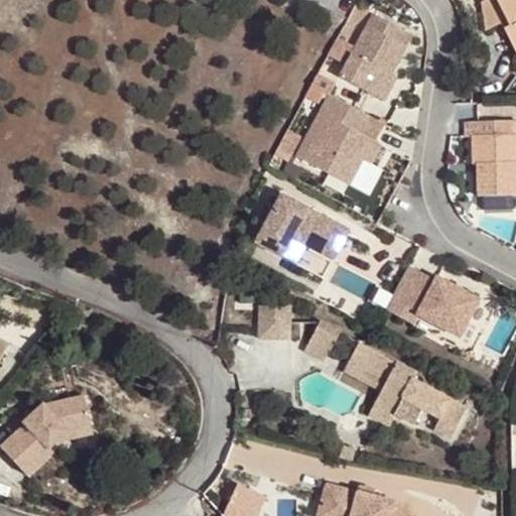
[(484,30),(502,21),(515,46),(515,0),(485,0),(482,2),(484,30)]
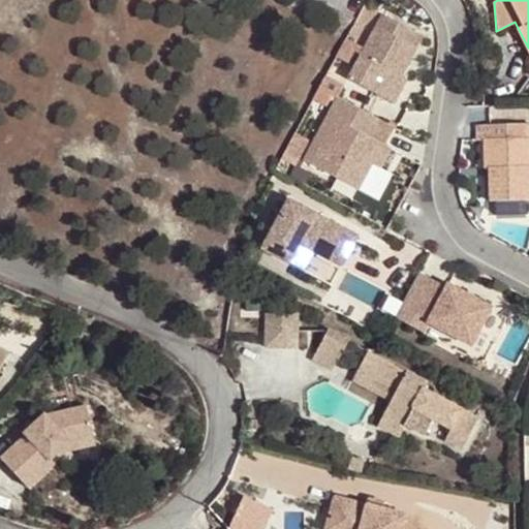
[(347,79),(385,99),(399,75),(401,76),(416,48),(412,44),(407,42),(413,31),(382,13),(347,79)]
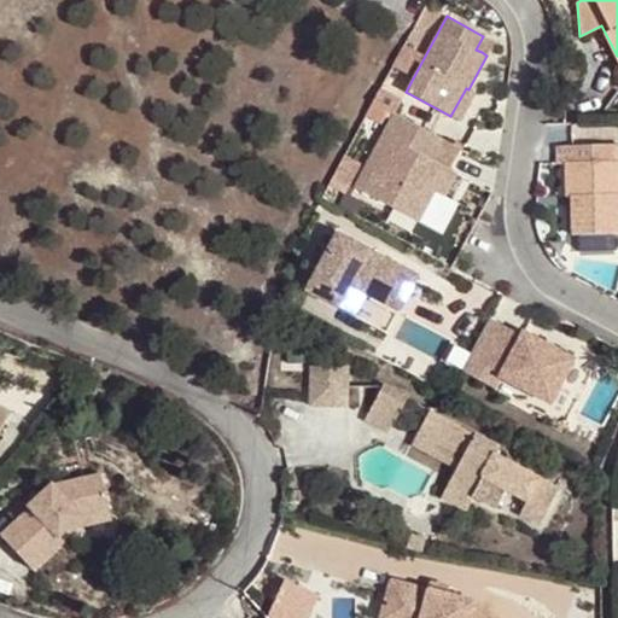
[(415,24),(406,41),(415,46),(424,29),(415,24)]
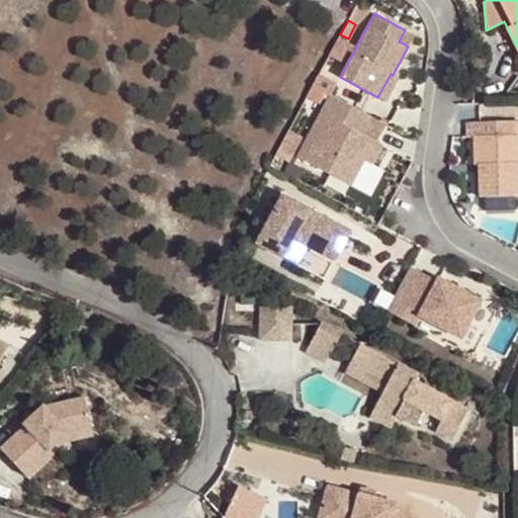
[(410,32),(405,30),(399,41),(404,44),(410,32)]
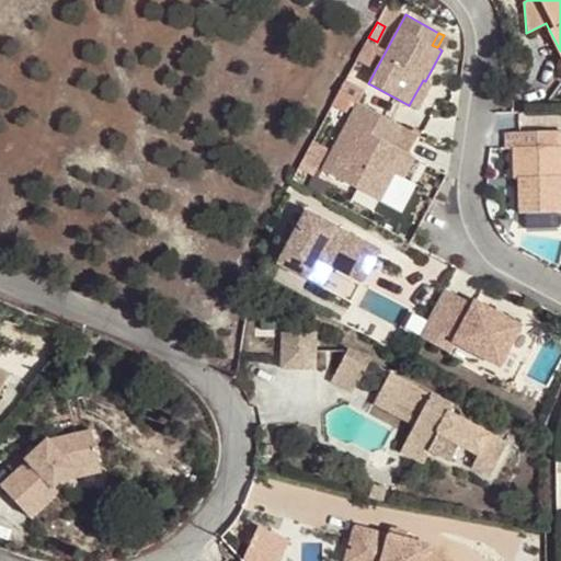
[(425,81),(423,80),(409,105),(416,109),(431,84),(425,81)]
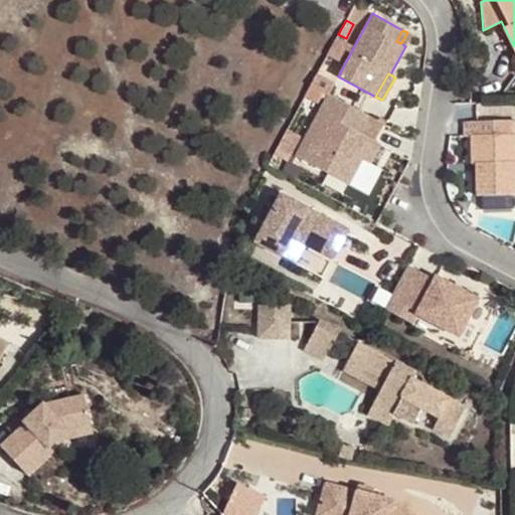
[(332,87),(315,77),(311,86),(328,95),(332,87)]
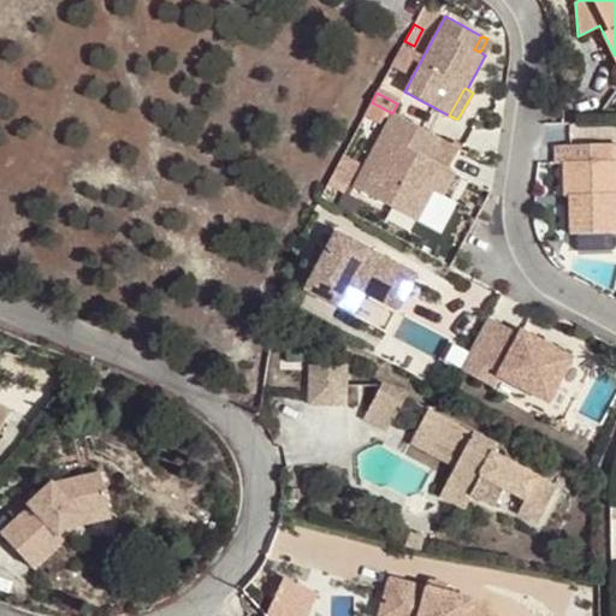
[(444,140),(392,113),(354,187),(415,219),(426,199),(437,205),(454,172),(433,161),(444,140)]
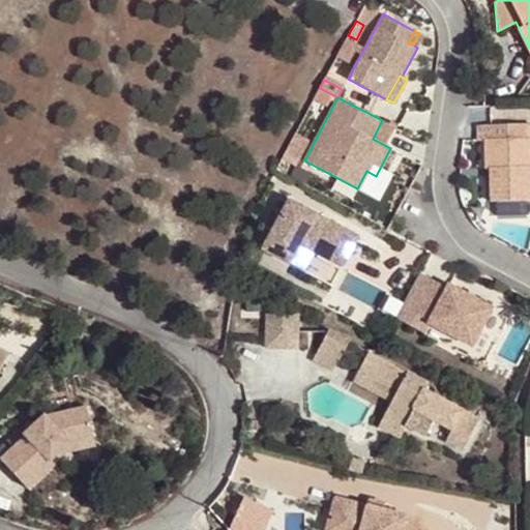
[(491,201),(529,200),(529,123),(491,124),(492,139),(486,139),(486,169),(491,169),(491,201)]
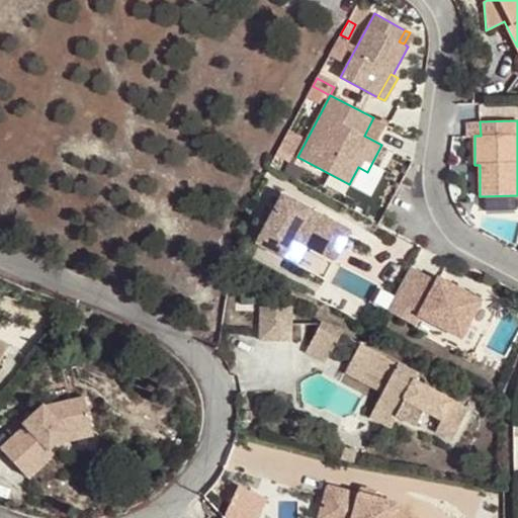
[(358,167),(349,184),(358,188),(367,172),(358,167)]
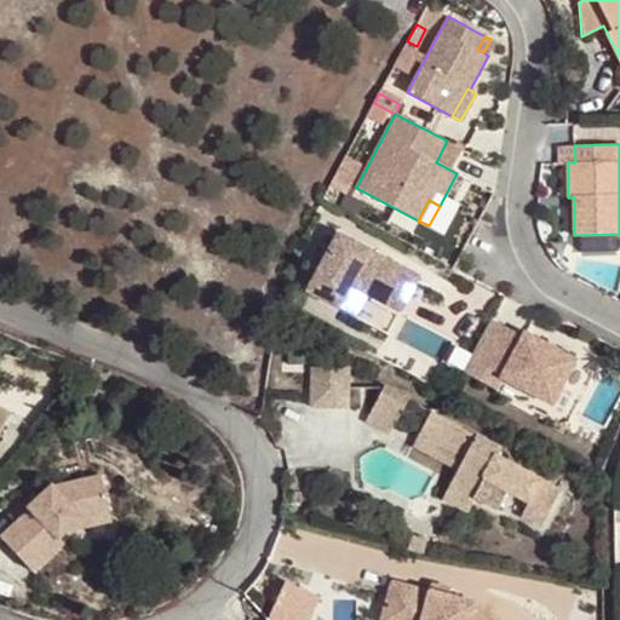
[(400,311),(420,275),(342,230),(308,290),(378,329),(390,306),(400,311)]
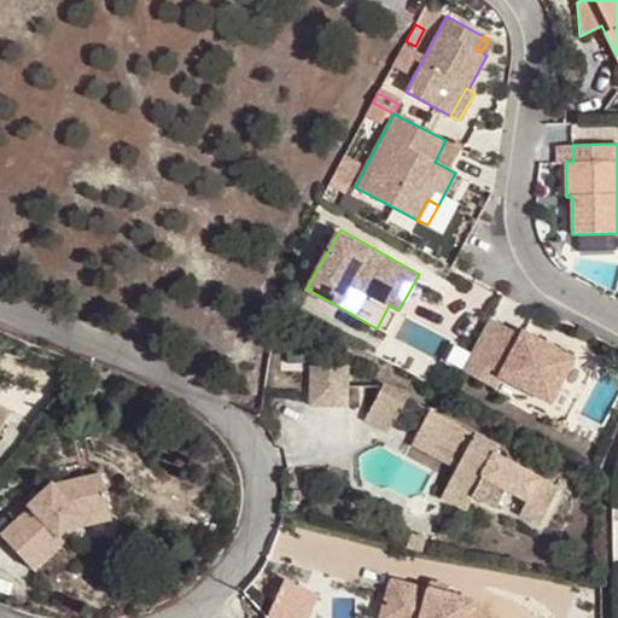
[(398,310),(389,305),(377,328),(386,333),(398,310)]
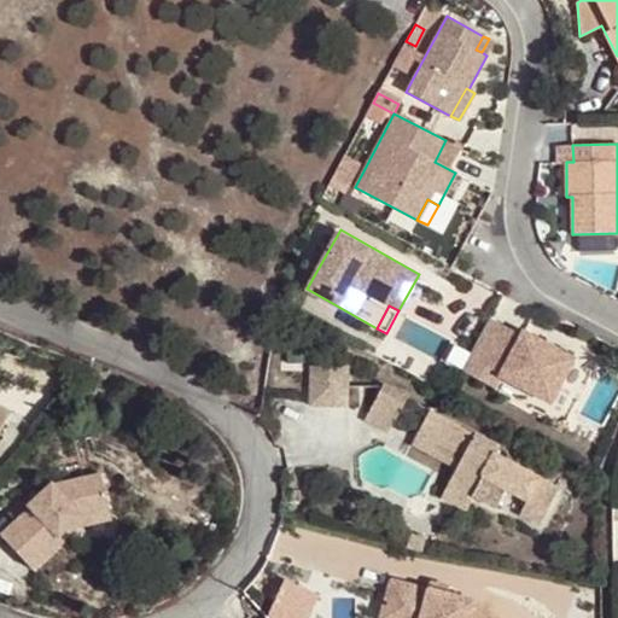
[(523,336),(491,318),(461,371),(494,389),(501,377),(549,404),(575,361),(524,333),(523,336)]
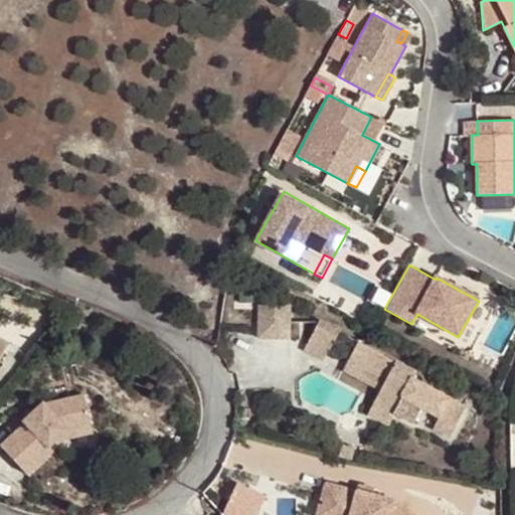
[(290,306),(258,306),(258,338),(290,338),(290,306)]
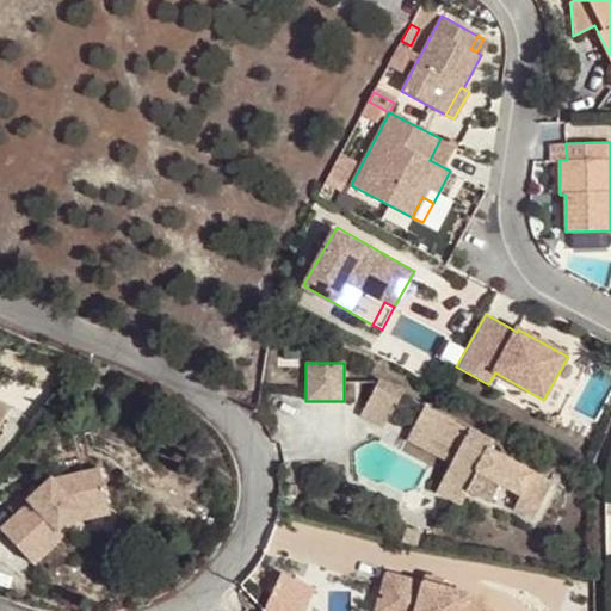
[(403,392),(380,380),(368,402),(393,414),(403,392)]
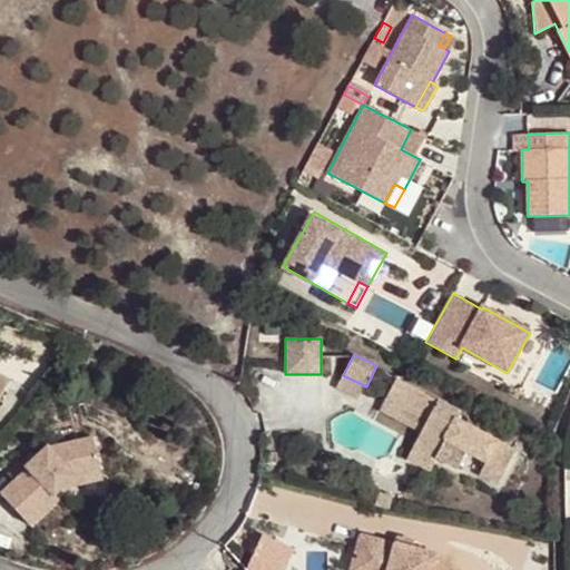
[(0,395),(9,380),(0,374),(0,395)]
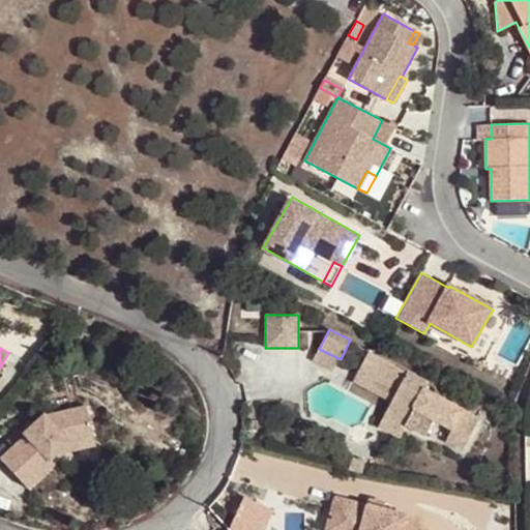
[(452,431),(447,441),(463,450),(479,420),(424,390),(428,384),(370,352),(357,376),(372,384),(375,378),(398,390),(391,402),(385,414),(425,436),(434,420),(452,431)]
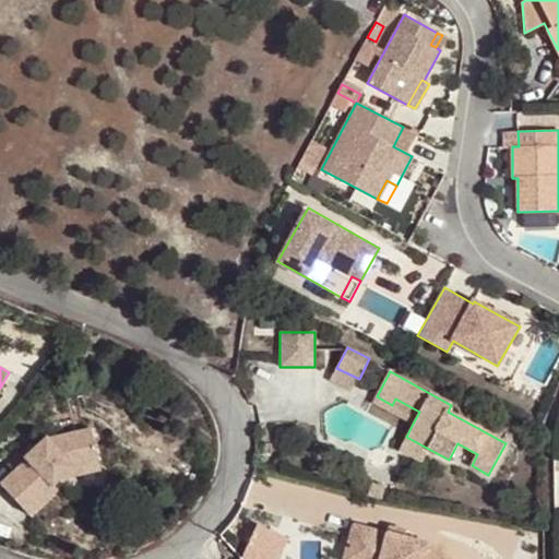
[(392,405),(377,396),(373,403),(413,424),(419,412),(395,399),(392,405)]
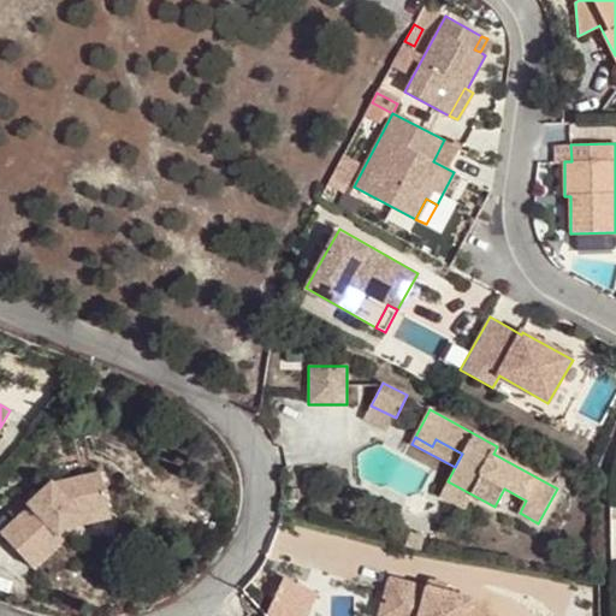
[(60,534),(70,526),(81,515),(108,508),(100,472),(52,483),(42,492),(49,501),(37,511),(31,505),(0,534),(33,568),(64,539),(60,534)]
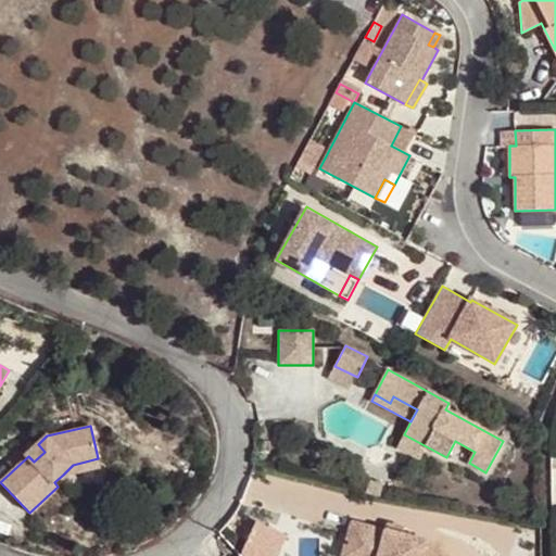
[(419,458),(426,446),(404,434),(396,445),(419,458)]
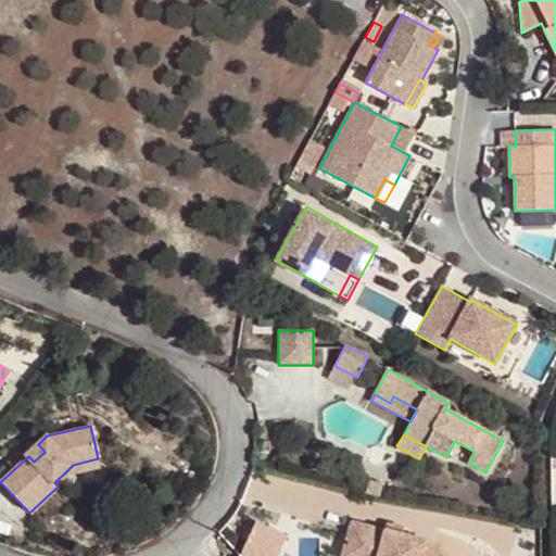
[(454,443),(449,457),(466,465),(472,451),(454,443)]
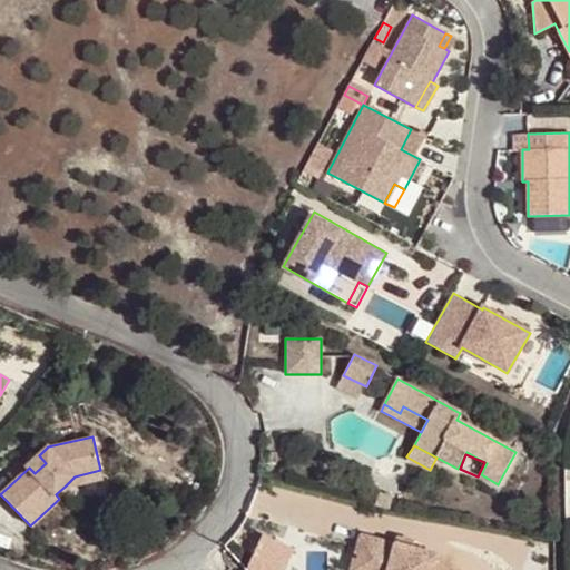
[(46,463),(39,455),(27,465),(29,468),(35,473),(46,463)]
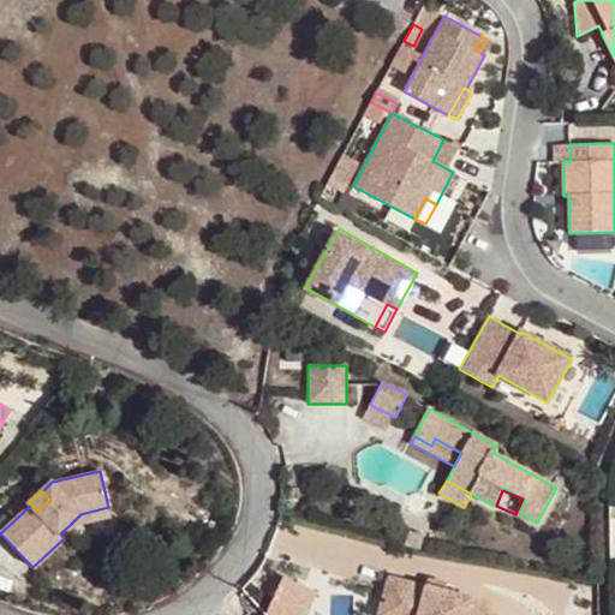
[(108,507),(81,514),(70,525),(111,514),(108,507)]
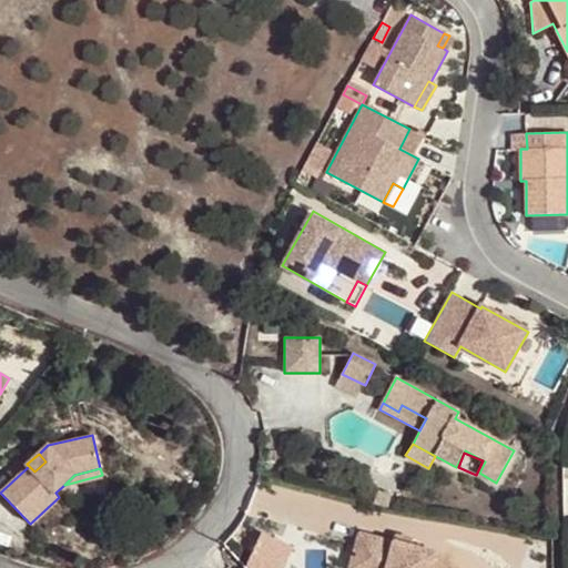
[(372,503),(387,507),(391,494),(375,489),(372,503)]
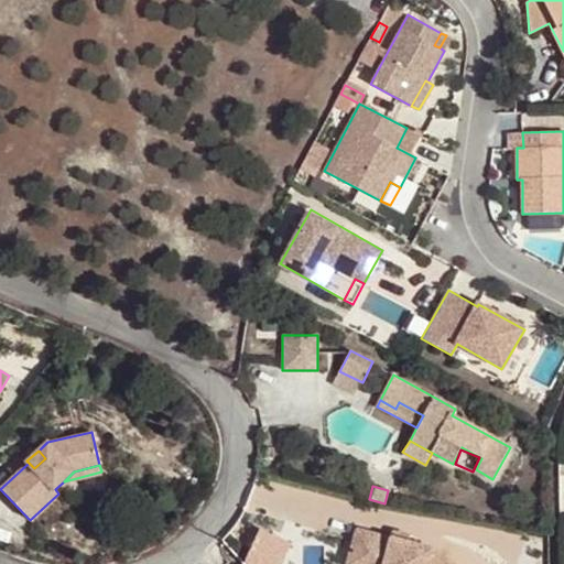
[(260,524),(243,561),(251,563),(283,563),(294,539),(260,524)]
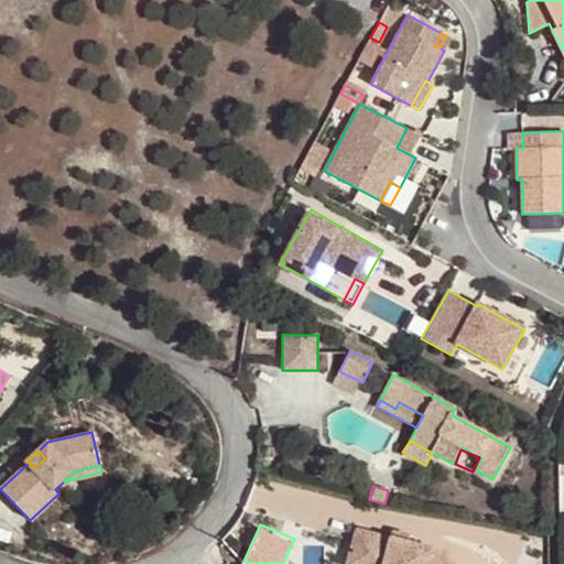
[(455,563),(433,549),(356,528),(347,560),(365,563),(455,563)]
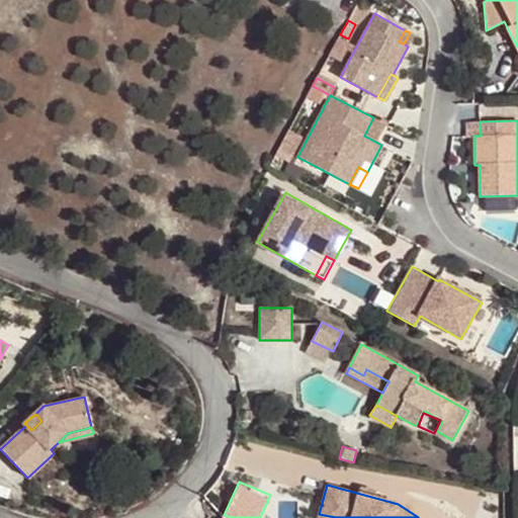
All buildings are outlined.
